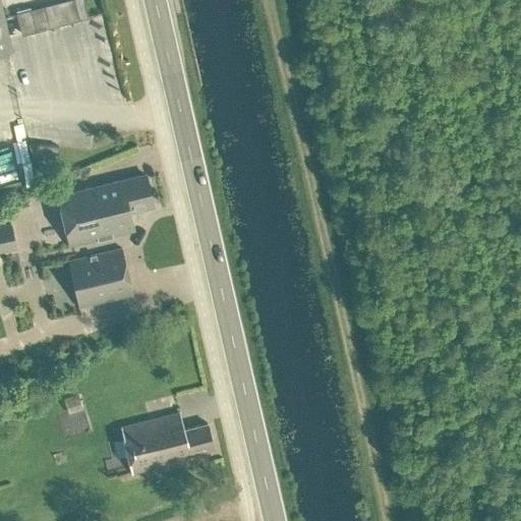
[(88,17),(82,0),(64,0),(15,13),(21,35),(88,17)]
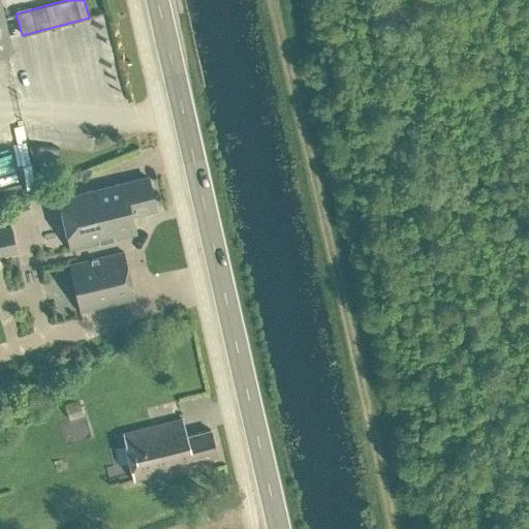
[(0,52),(8,51),(0,14),(0,52)]
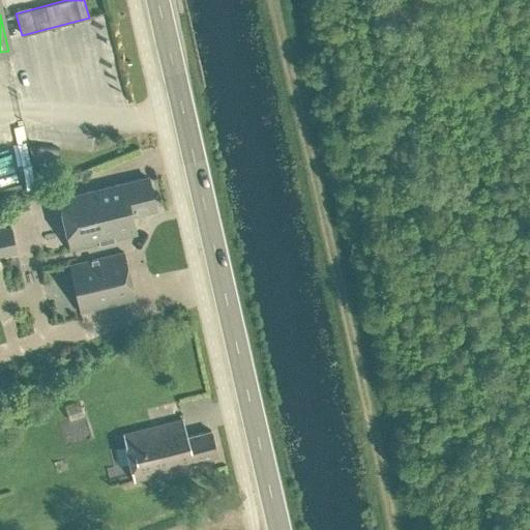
[(154,209),(147,178),(58,199),(69,249),(135,234),(130,215),(154,209)]
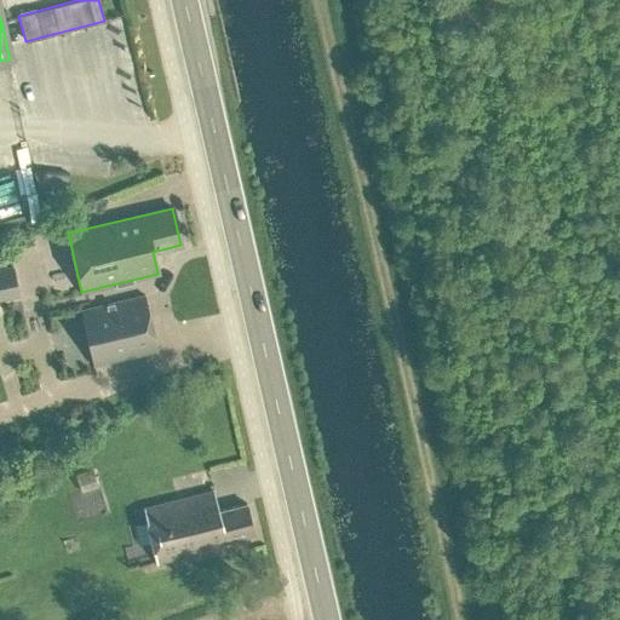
[(0,297),(19,293),(12,263),(0,265),(0,297)]
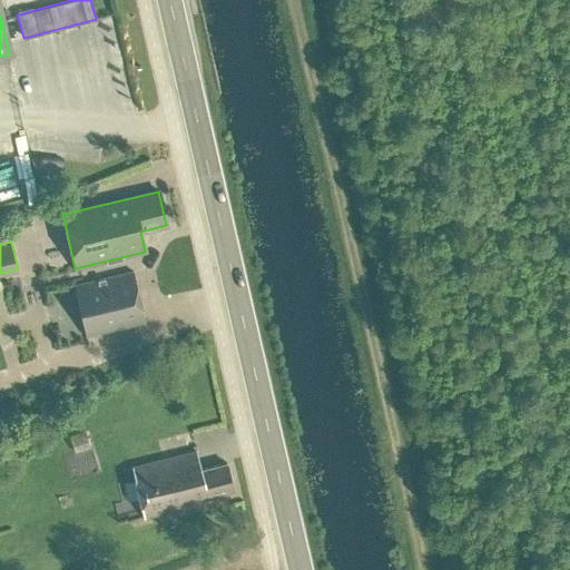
[(86,334),(144,321),(130,271),(74,285),(86,334)]
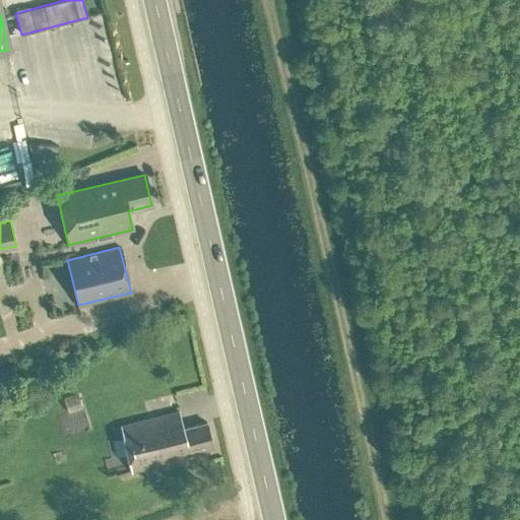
[(183,427),(178,411),(121,425),(130,470),(189,456),(188,452),(211,447),(206,421),(183,427)]
